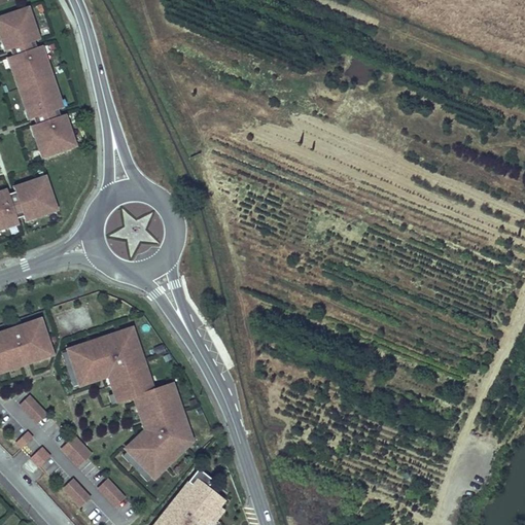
[(37,28),(30,6),(0,15),(0,27),(4,39),(6,38),(9,48),(11,47),(14,54),(11,55),(15,65),(13,66),(28,107),(30,107),(33,116),(36,116),(38,123),(35,123),(39,134),(37,134),(44,155),(77,144),(70,123),(68,124),(64,113),(62,114),(60,108),(62,107),(59,97),(61,96),(46,55),(44,55),(40,44),(38,45),(36,39),(38,38),(35,28),(37,28)]
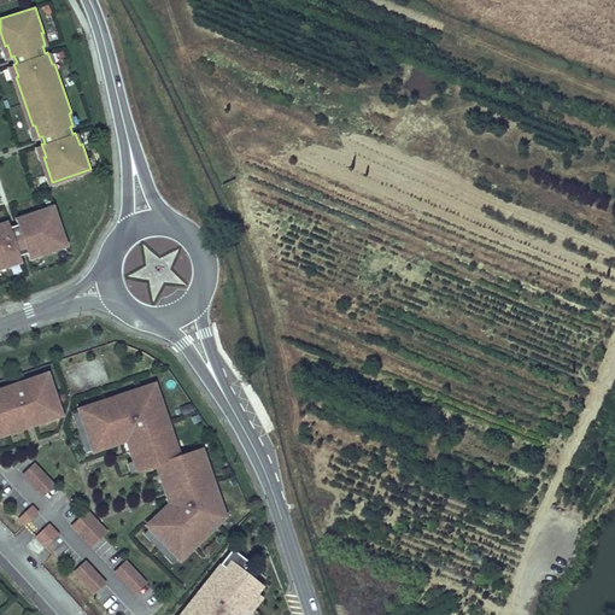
[(0,267),(12,263),(11,261),(23,257),(22,253),(29,251),(30,253),(42,250),(44,252),(68,244),(54,205),(30,214),(30,216),(18,220),(19,223),(12,226),(11,223),(0,226),(0,267)]
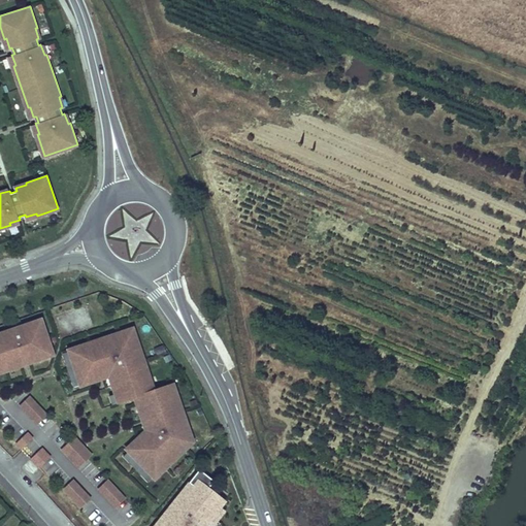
[(44,317),(36,320),(38,327),(43,325),(47,337),(52,336),(44,317)]
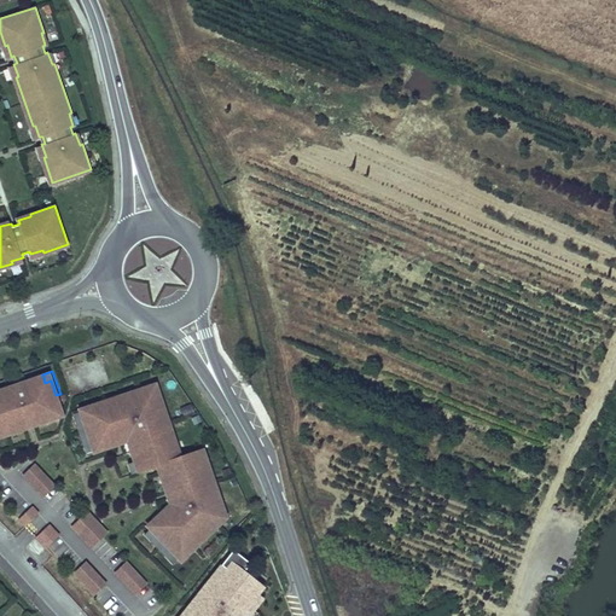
[(0,431),(38,418),(39,423),(58,417),(56,408),(64,406),(60,394),(56,395),(51,381),(45,383),(42,375),(24,381),(25,384),(0,393),(0,431)]
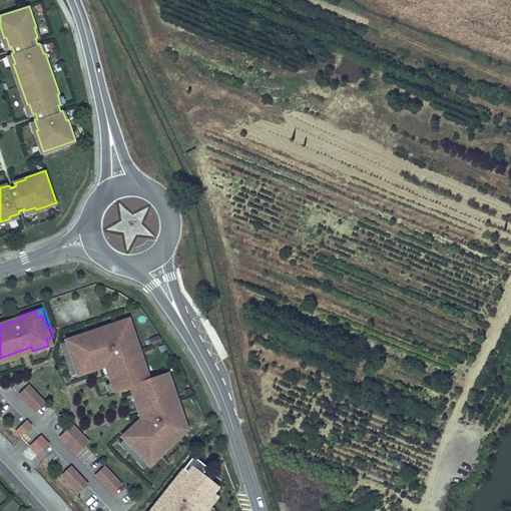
[(0,326),(21,319),(20,316),(0,322),(0,326)]
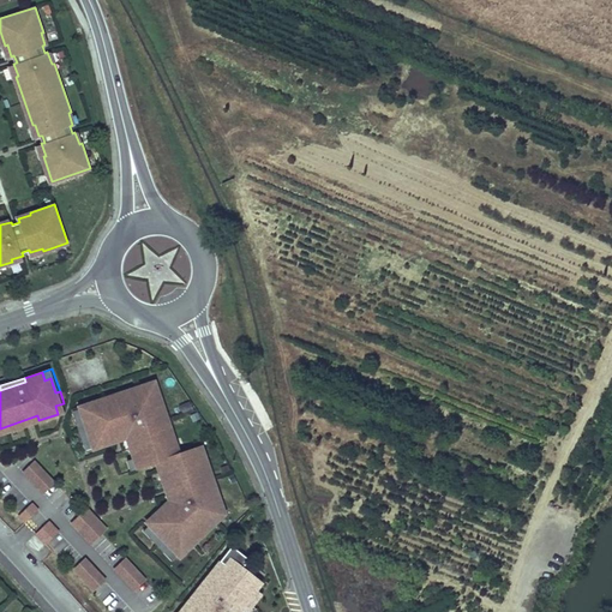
[(154,399),(161,396),(155,379),(125,390),(127,399),(150,390),(154,399)]
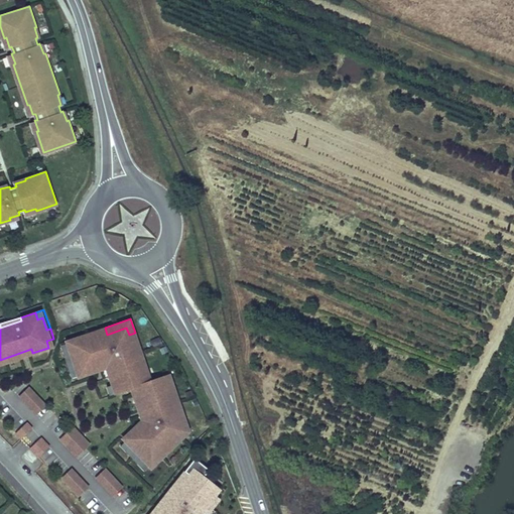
[(105,328),(67,342),(79,376),(108,366),(110,372),(104,374),(111,394),(128,388),(130,395),(138,392),(140,398),(132,401),(137,416),(142,415),(143,418),(134,429),(132,427),(127,434),(128,435),(122,443),(151,468),(157,460),(160,462),(165,455),(160,450),(165,443),(174,451),(188,433),(181,428),(187,421),(172,381),(164,384),(161,377),(152,380),(150,374),(143,376),(141,370),(147,368),(135,333),(129,335),(126,328),(107,335),(105,328)]
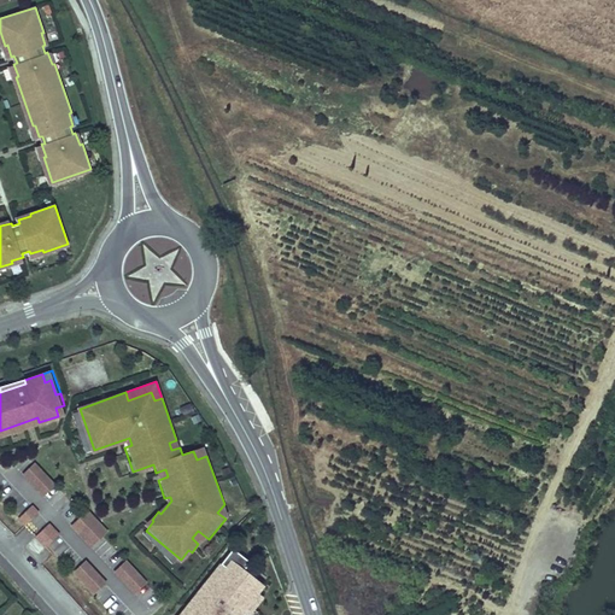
[(66,413),(64,405),(56,408),(58,416),(66,413)]
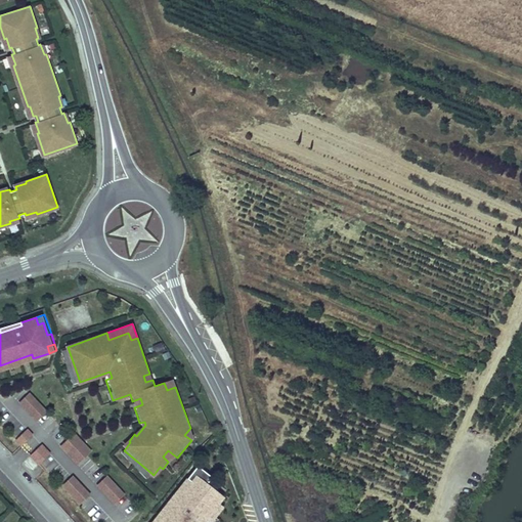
[(76,384),(80,382),(68,347),(62,348),(76,384)]
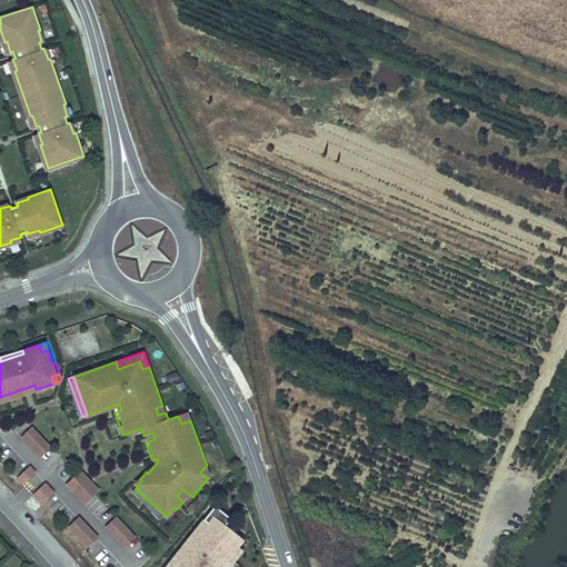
[(0,401),(36,389),(35,385),(0,397),(0,401)]
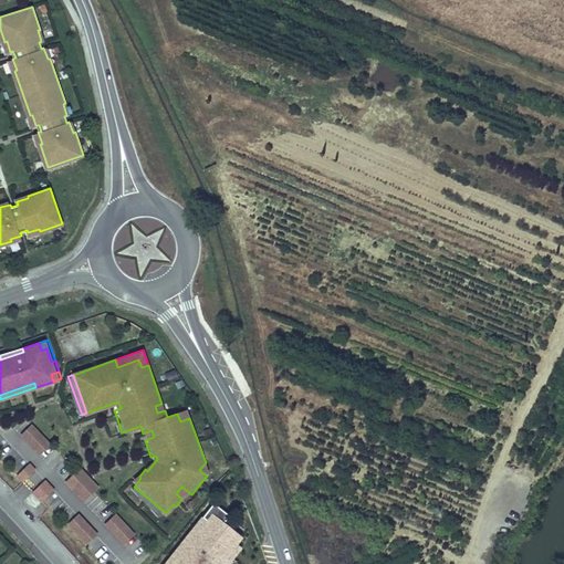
[(180,421),(189,418),(187,410),(177,414),(180,421)]
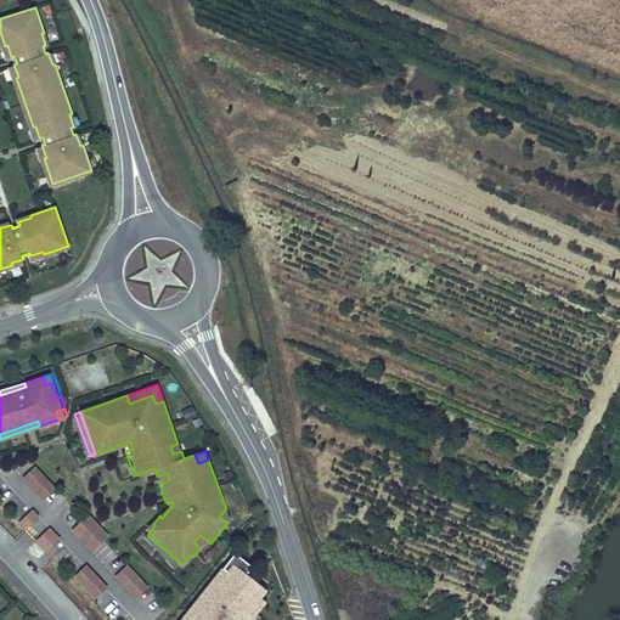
[(58,486),(39,465),(27,475),(48,497),(58,486)]
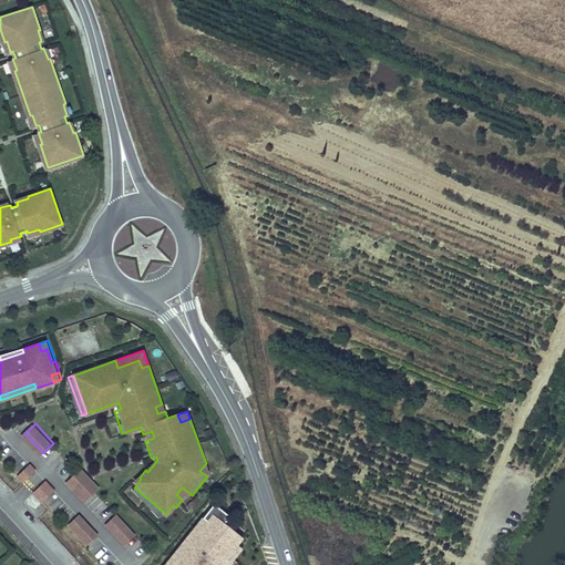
[(143,434),(145,441),(154,438),(152,431),(143,434)]
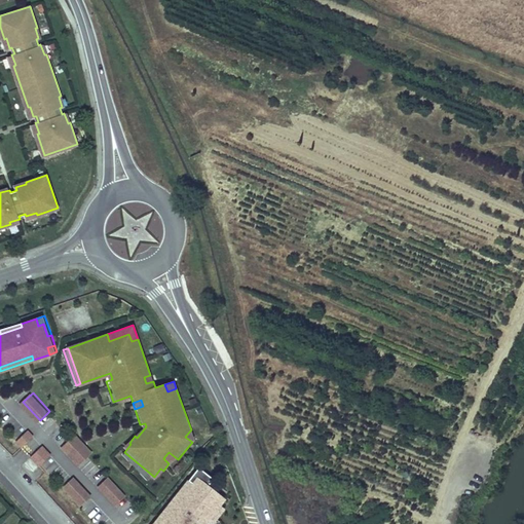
[(24,445),(34,436),(29,429),(17,439),(24,445)]
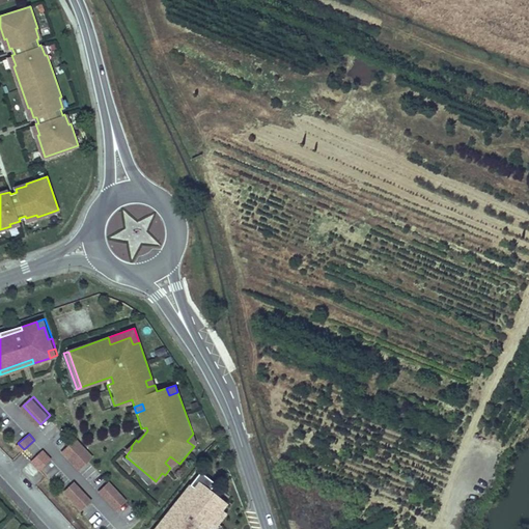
[(197,442),(193,434),(187,441),(194,446),(197,442)]
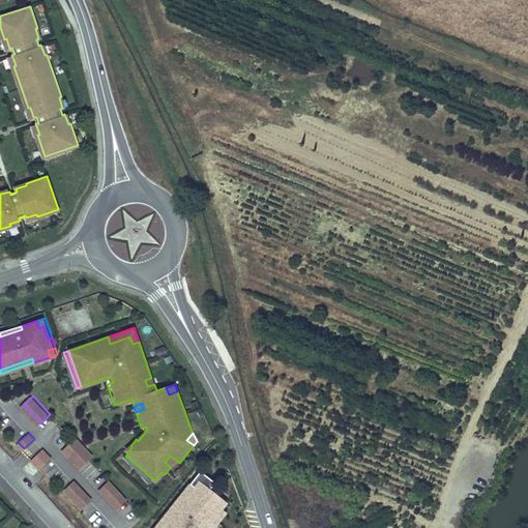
[(95,455),(79,436),(64,449),(81,468),(95,455)]
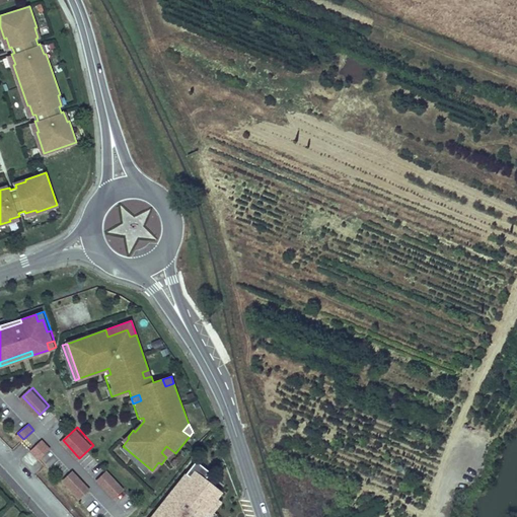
[(33,430),(23,439),(32,449),(43,439),(33,430)]
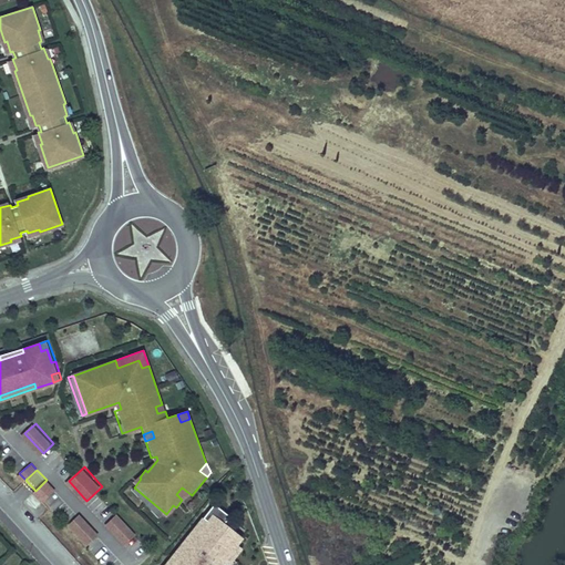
[(44,500),(55,490),(47,480),(36,491),(44,500)]
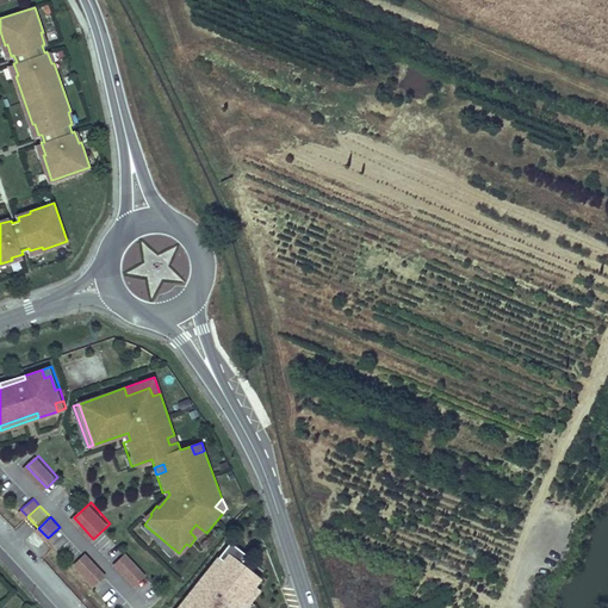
[(175,557),(179,553),(144,525),(140,529),(175,557)]
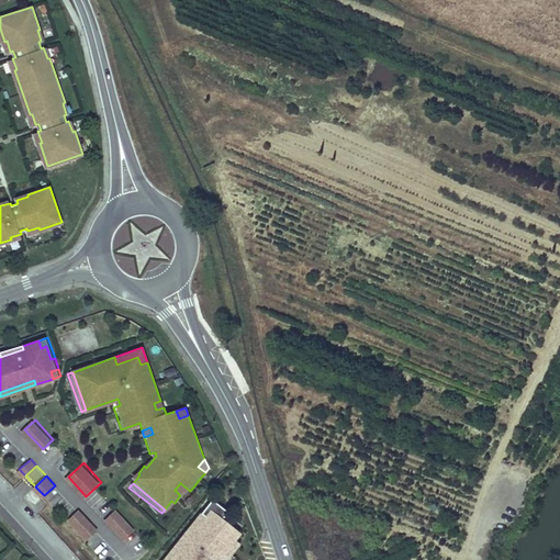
[(186,489),(180,483),(175,490),(180,495),(186,489)]
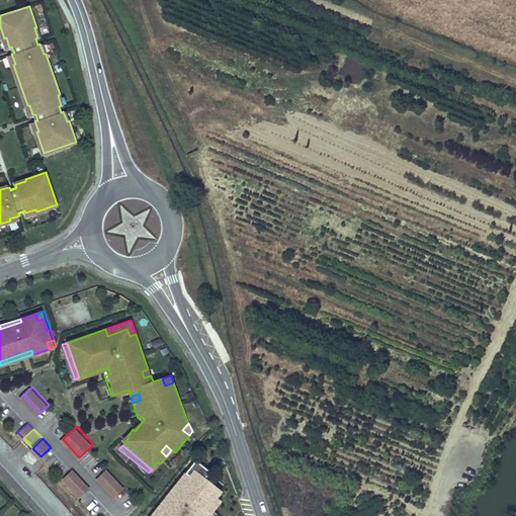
[(223,500),(219,496),(224,491),(205,477),(210,470),(195,458),(190,464),(149,515),(210,515),(223,500)]
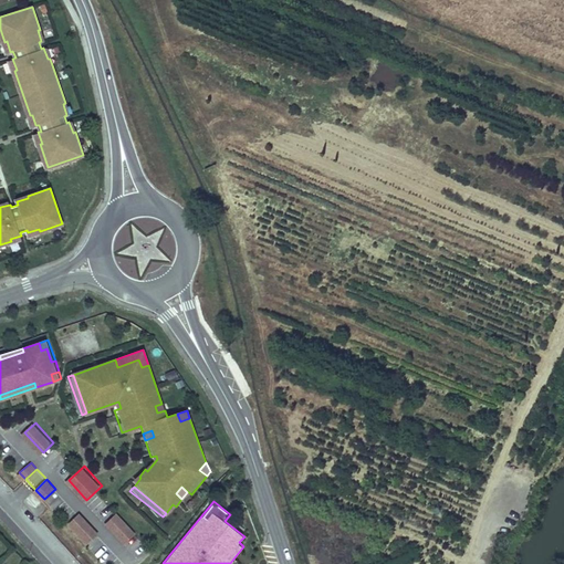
[(119,511),(107,522),(126,542),(137,531),(119,511)]
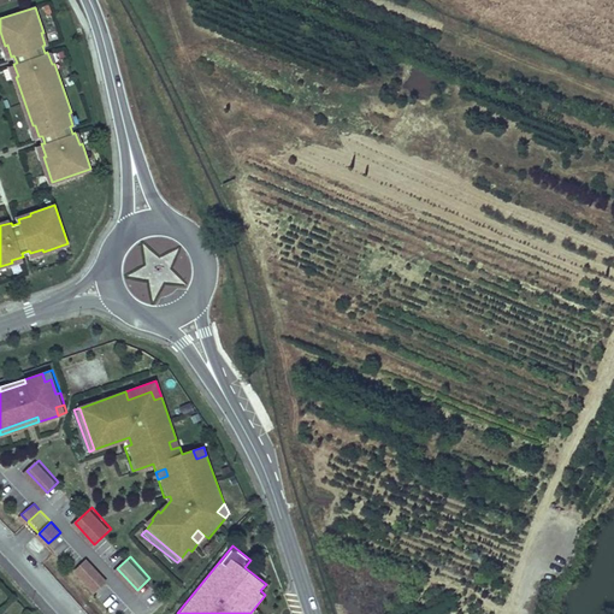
[(89,558),(77,570),(96,590),(108,578),(89,558)]
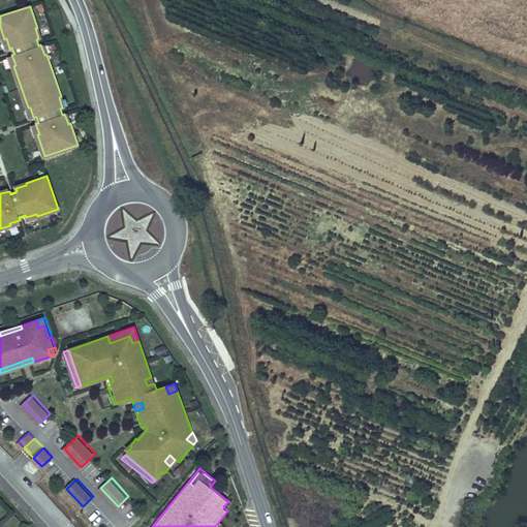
[(98,521),(105,509),(92,501),(85,513),(98,521)]
